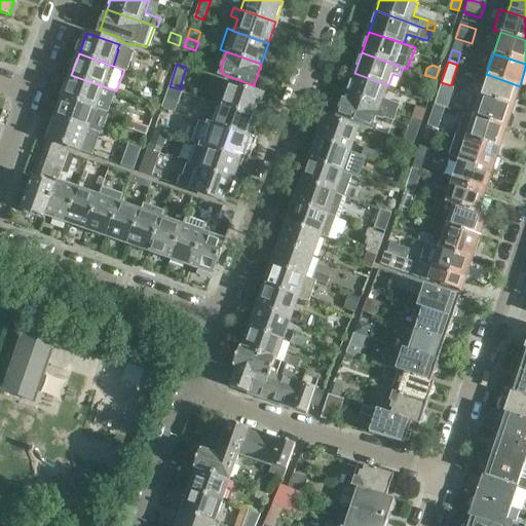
[(166,73),(159,71),(155,82),(163,84),(166,73)]
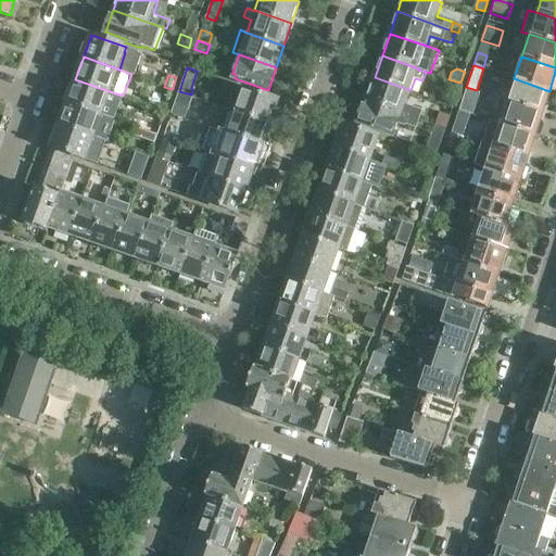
[(375,77),(366,100),(419,118),(422,109),(406,103),(411,90),(375,77)]
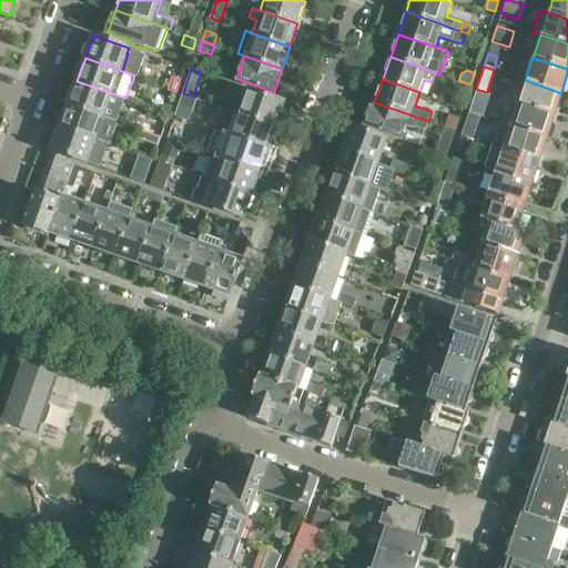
[(507,99),(518,103),(555,115),(561,93),(525,80),(521,93),(510,90),(507,99)]
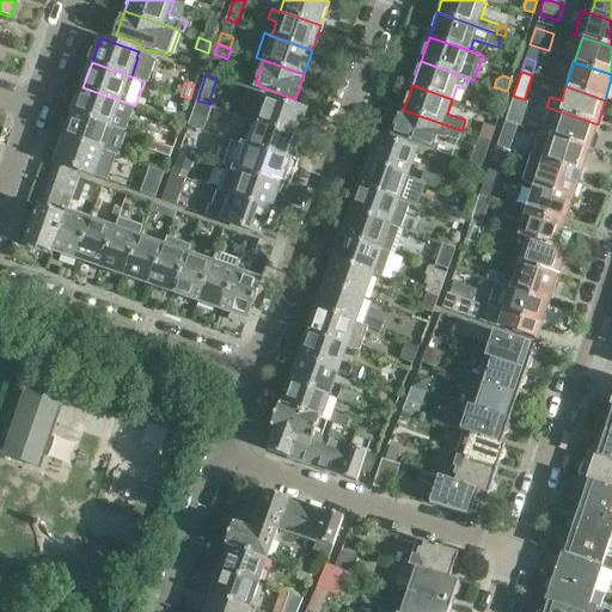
[(83,87),(74,114),(114,127),(123,102),(83,87)]
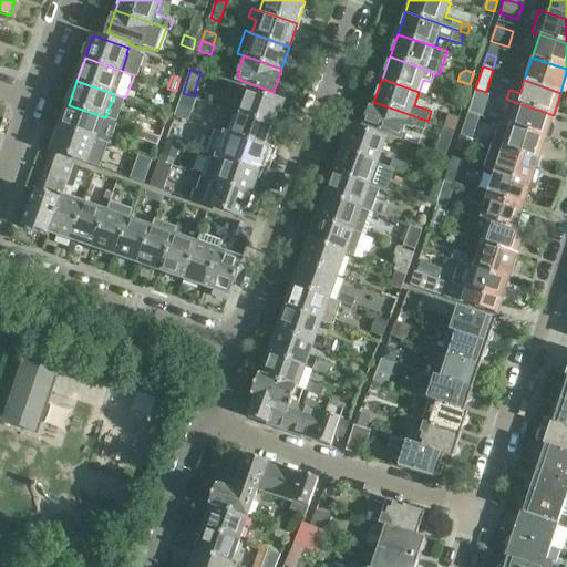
[(244,98),(238,113),(275,126),(284,103),(249,91),(246,99),(244,98)]
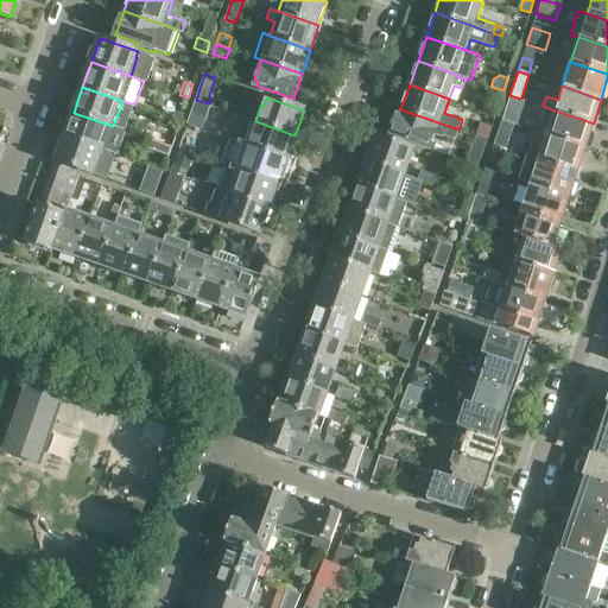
[(482,111),(495,115),(499,102),(482,97),(477,109),(482,111)]
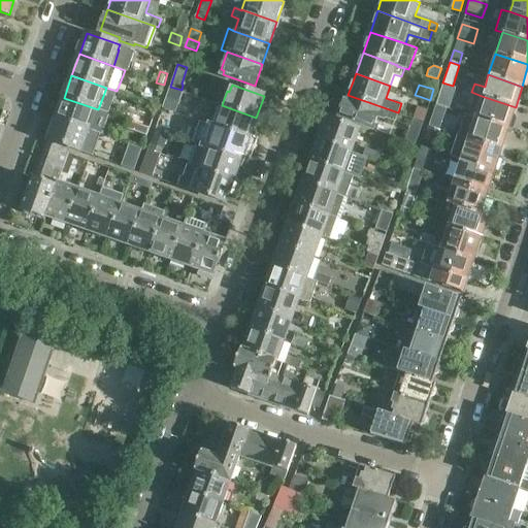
[(439,90),(435,103),(443,106),(449,108),(453,94),(439,90)]
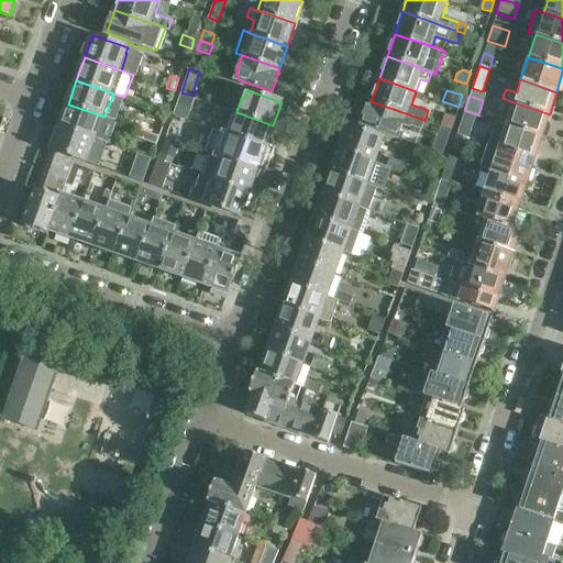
[(150,107),(167,112),(170,103),(153,98),(150,107)]
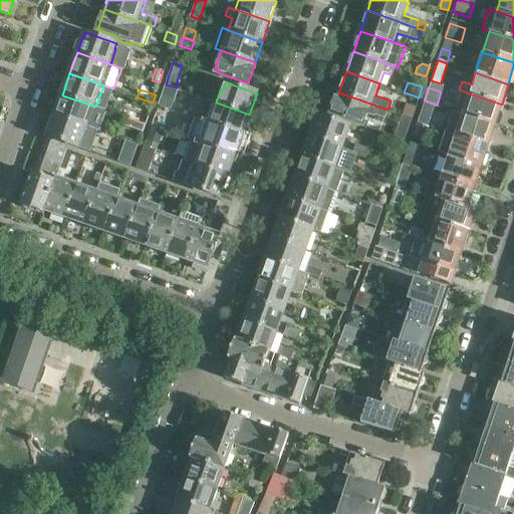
[(338,92),(331,112),(363,124),(365,120),(366,121),(368,115),(373,117),(374,115),(383,119),(384,117),(391,119),(394,112),(388,109),(338,92)]
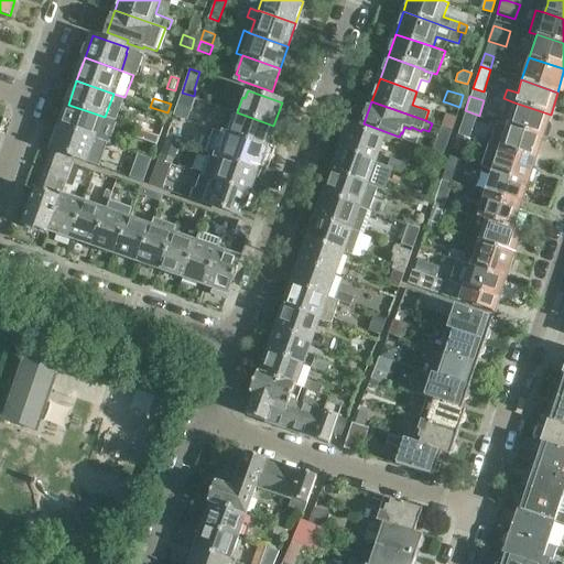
[(514,102),(507,125),(543,137),(551,115),(514,102)]
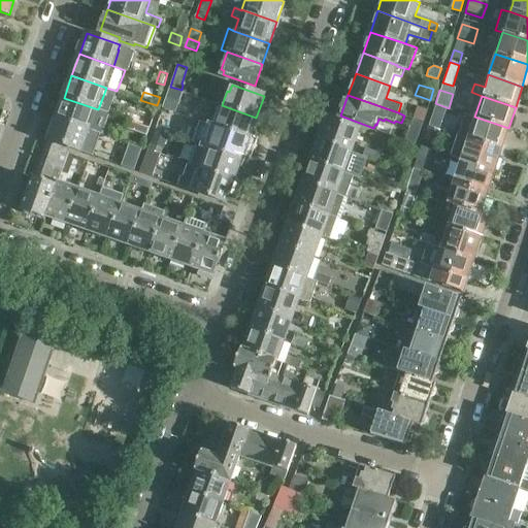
[(64,98),(57,118),(91,130),(103,134),(110,114),(98,109),(64,98)]
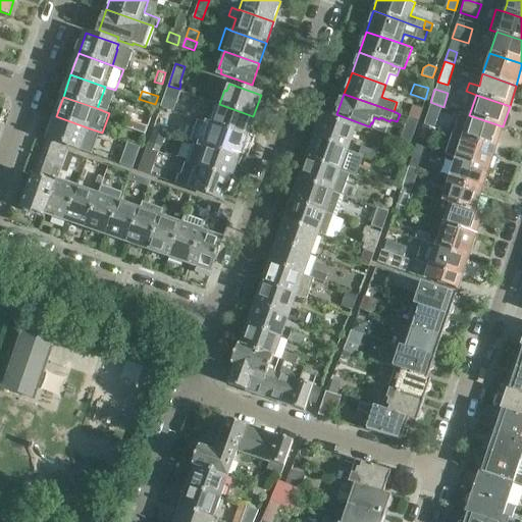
[(164,99),(161,107),(174,111),(176,104),(164,99)]
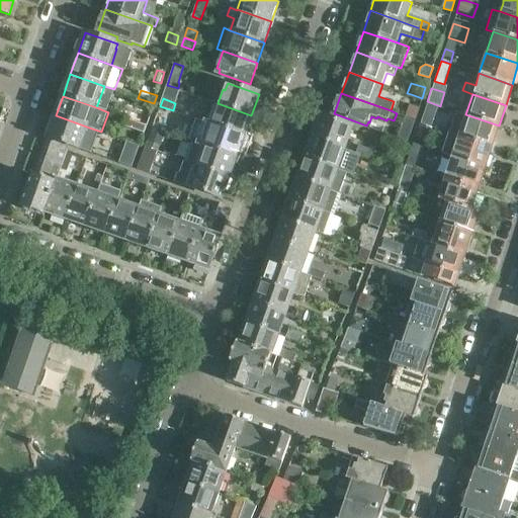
[(427,101),(420,122),(429,125),(435,104),(427,101)]
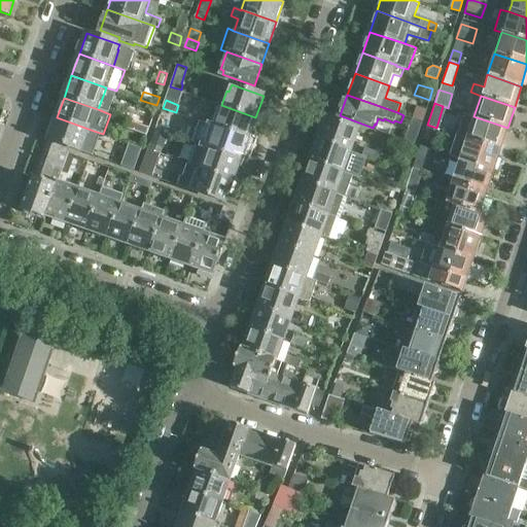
[(221,105),(214,126),(248,138),(255,117),(221,105)]
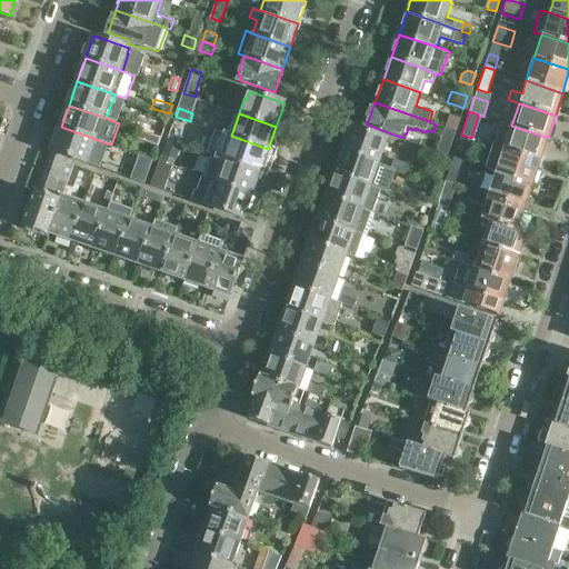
[(447,127),(456,130),(459,118),(451,116),(447,127)]
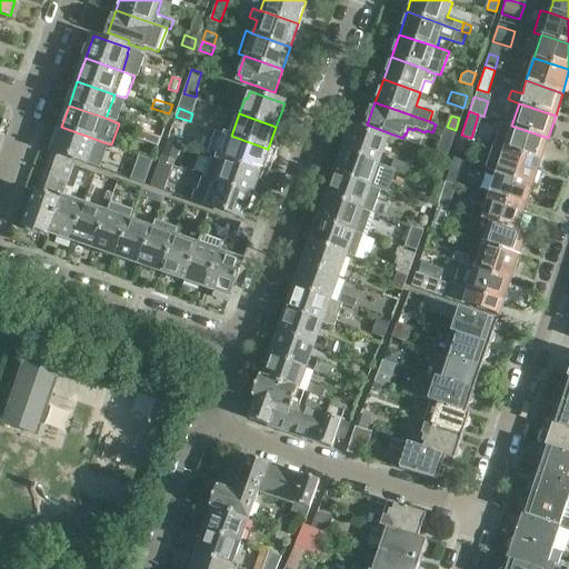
[(163,130),(145,123),(142,131),(160,138),(163,130)]
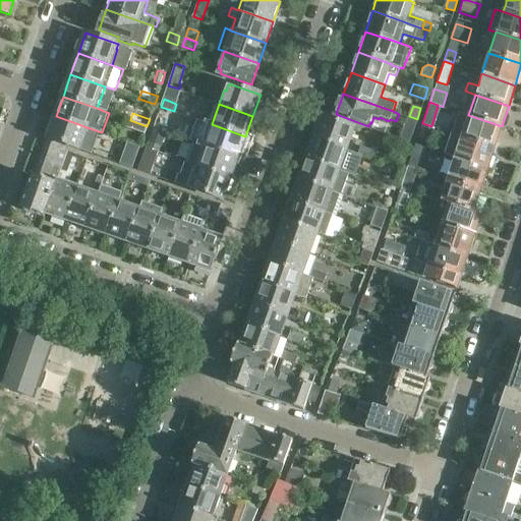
[(468,115),(461,136),(495,148),(502,126),(468,115)]
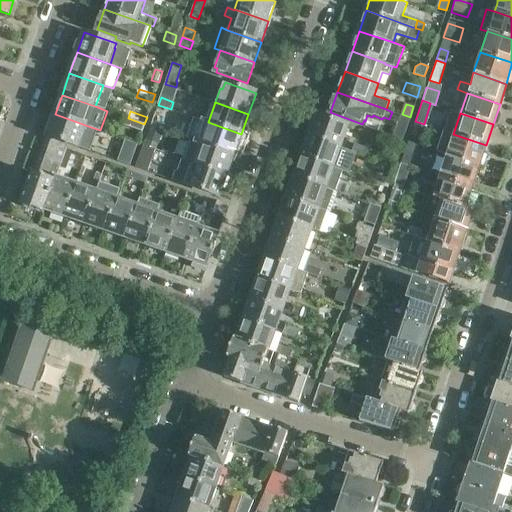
[(55,114),(47,135),(78,146),(90,151),(97,130),(88,126),(55,114)]
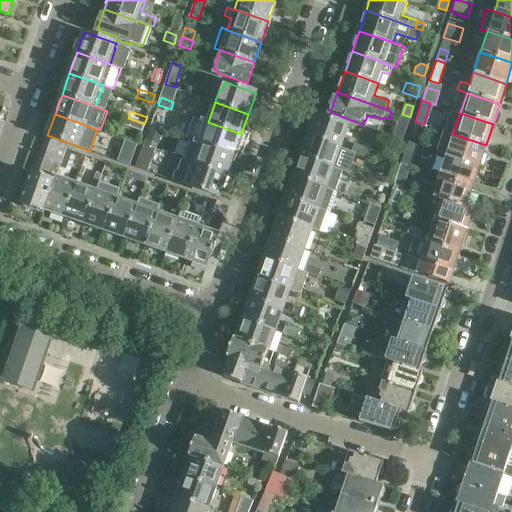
[(317,114),(309,136),(343,148),(348,131),(346,130),(348,126),(317,114)]
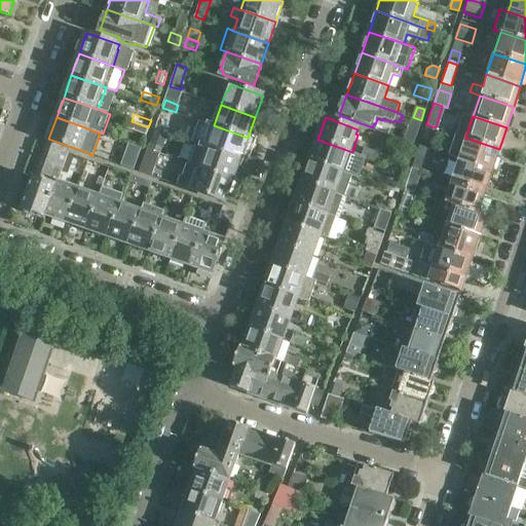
[(132,121),(127,119),(124,129),(145,137),(148,127),(132,121)]
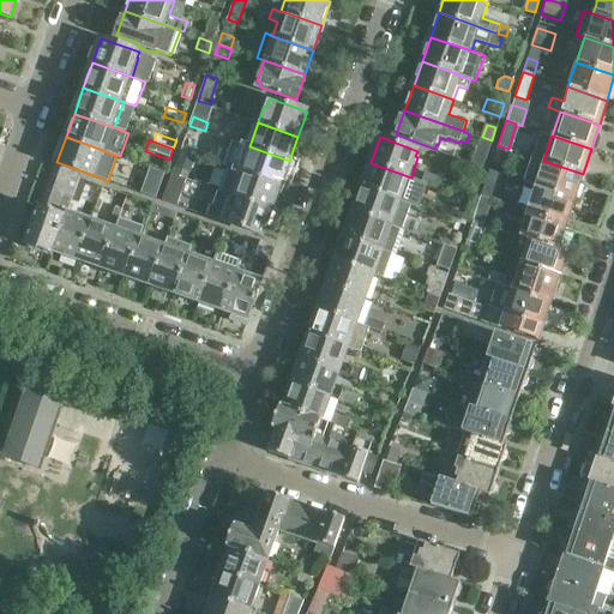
[(482,139),(474,162),(482,164),(491,143),(482,139)]
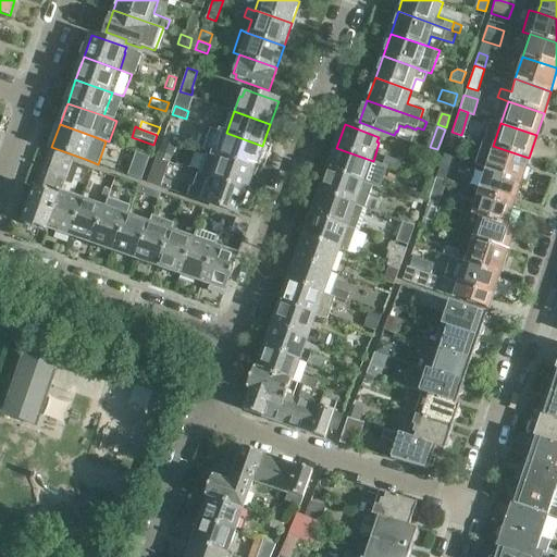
[(461,135),(452,132),(446,148),(460,152),(466,136),(461,135)]
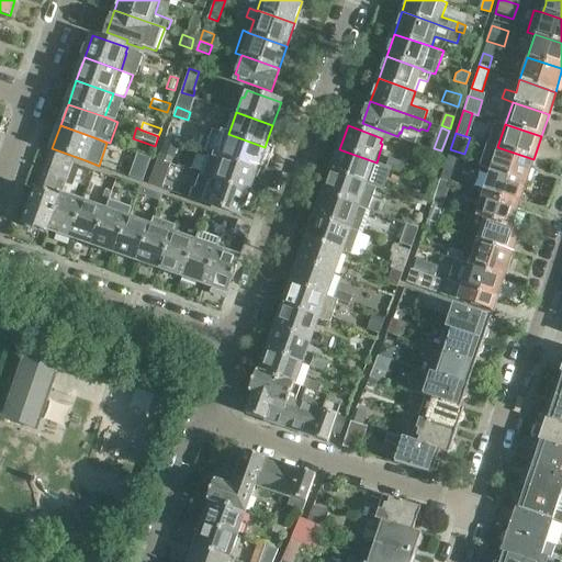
[(228,134),(220,157),(257,170),(265,147),(228,134)]
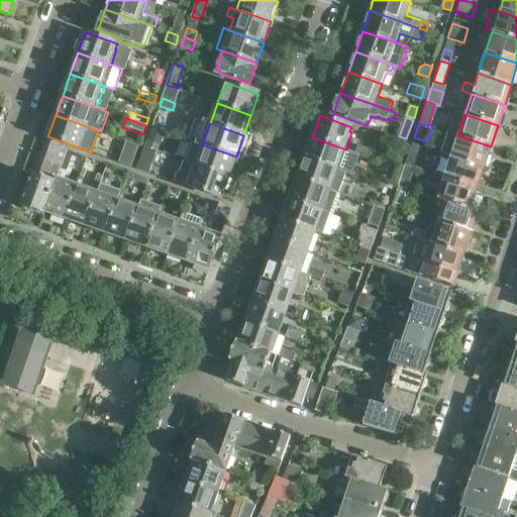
[(164,132),(152,128),(146,145),(158,149),(164,132)]
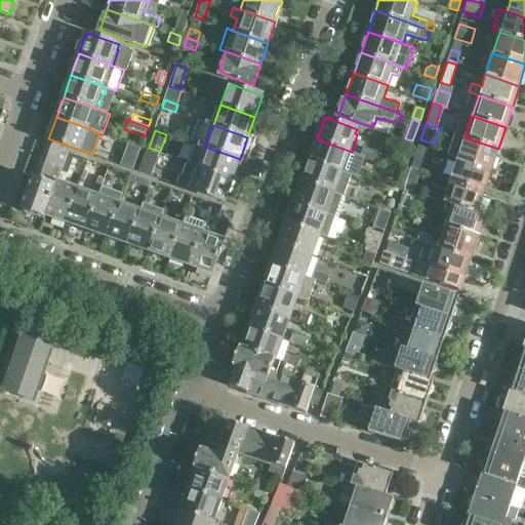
[(465,137),(457,159),(491,170),(498,149),(465,137)]
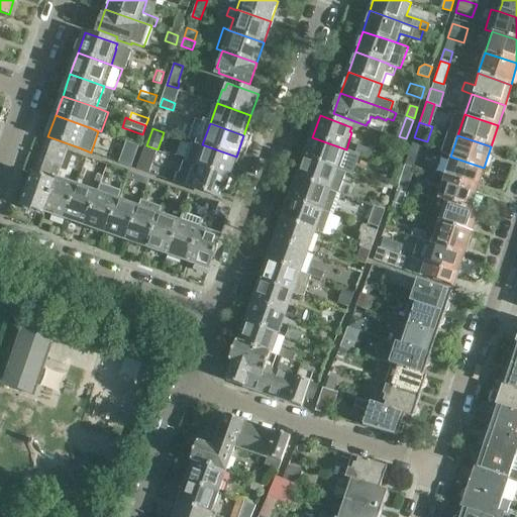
[(312,137),(305,157),(338,170),(346,149),(312,137)]
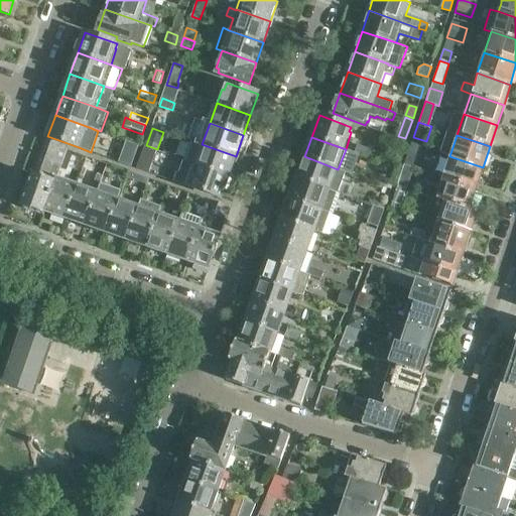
[(186,162),(195,164),(229,176),(236,156),(202,144),(194,141),(186,162)]
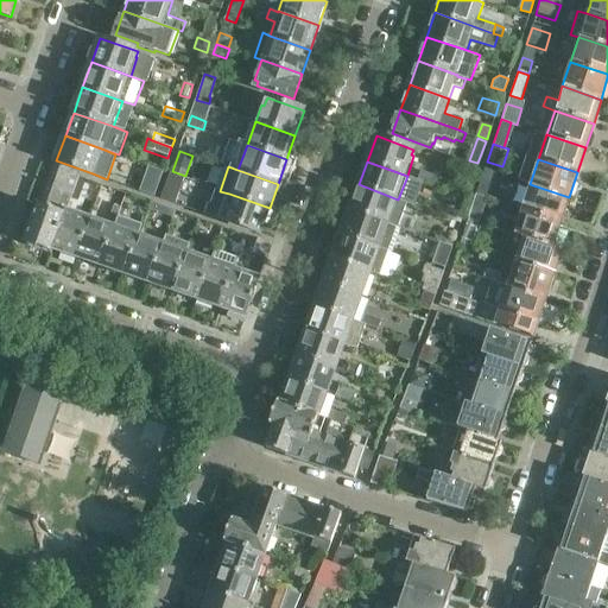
[(30,215),(33,219),(35,219),(31,229),(25,229),(23,238),(26,242),(26,245),(50,253),(51,249),(64,214),(63,214),(63,211),(57,209),(62,196),(70,198),(78,176),(55,168),(43,200),(42,200),(39,204),(35,204),(30,215)]
